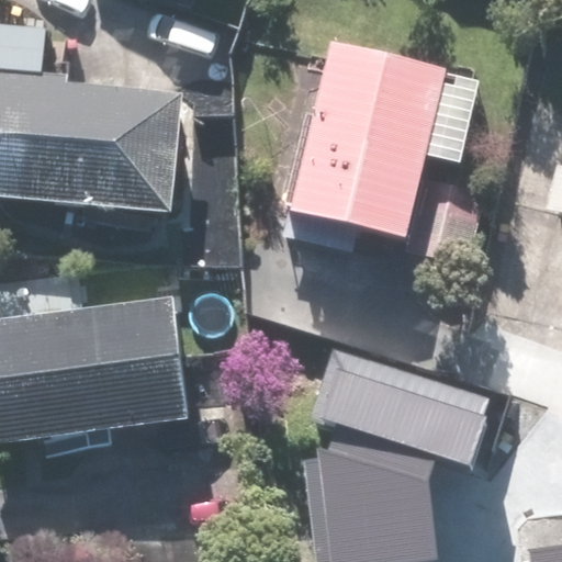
[(398,261),(441,87),(324,59),(282,233),(398,261)]
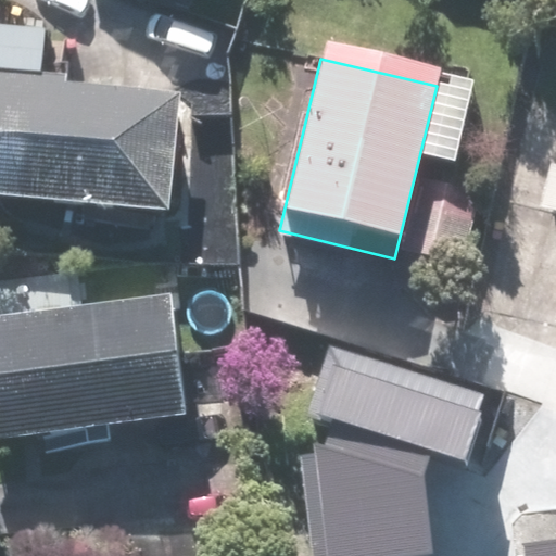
[(0,214),(164,232),(176,113),(63,101),(64,91),(0,84),(0,214)]
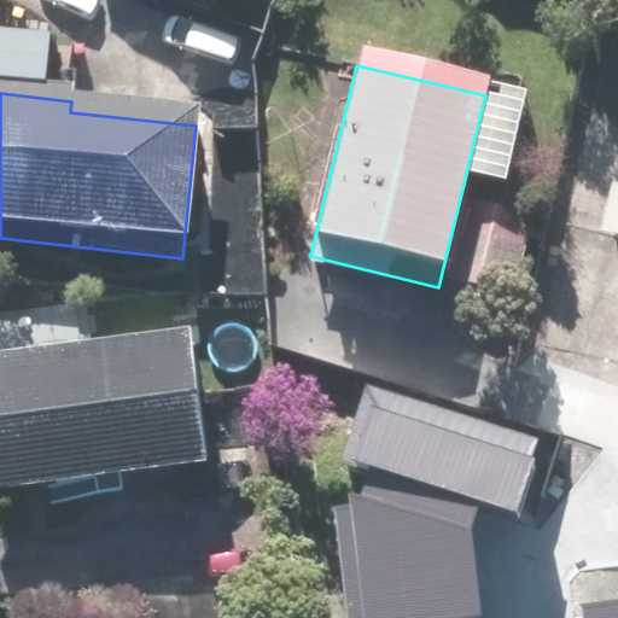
[(617,202),(607,199),(595,254),(617,258),(617,331),(606,384),(617,386),(617,202)]
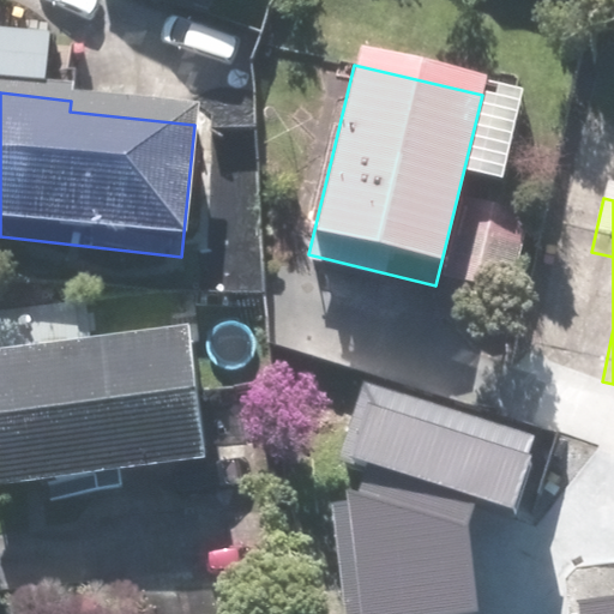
[(0,365),(0,504),(200,481),(184,343),(0,365)]
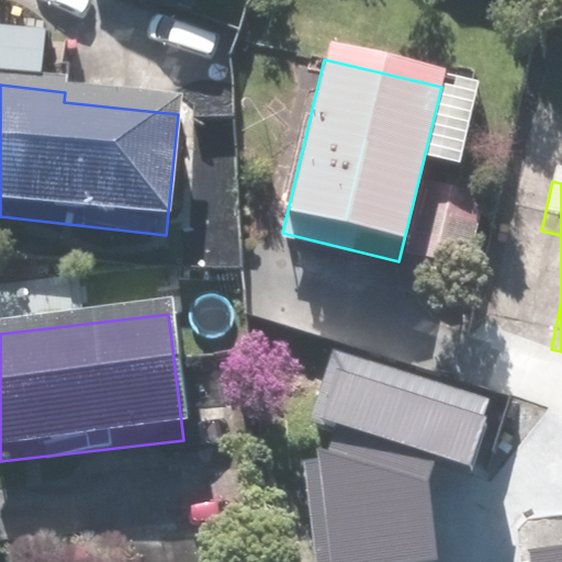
[(343,353),(323,415),(352,425),(345,448),(315,450),(325,561),(434,561),(424,448),(464,461),(485,400),(343,353)]
